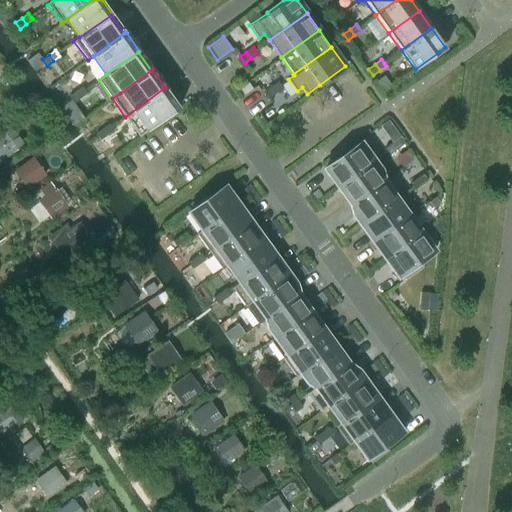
[(282,88),(280,84),(278,81),(271,86),(276,93),(282,88)]
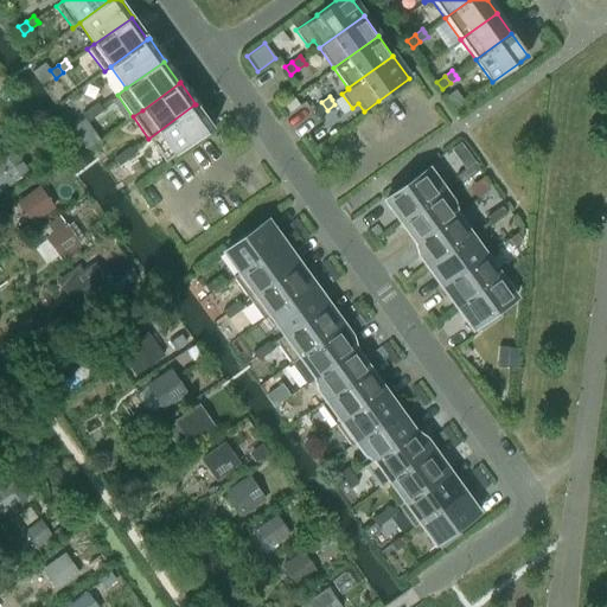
[(327,110),(321,102),(314,108),(319,115),(327,110)]
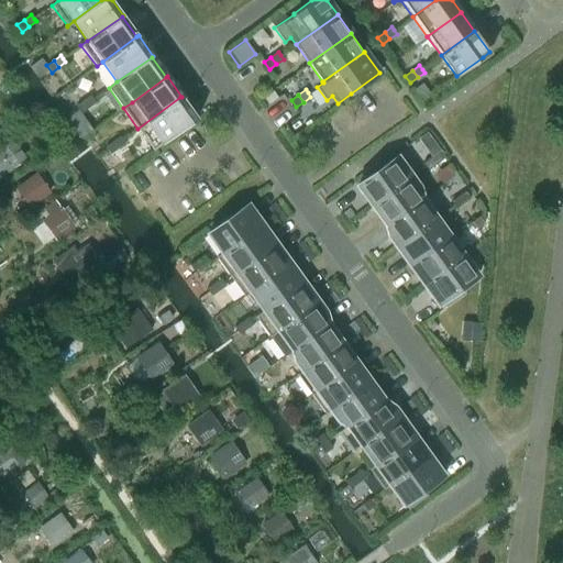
[(95,102),(92,99),(90,96),(83,101),(88,108),(95,102)]
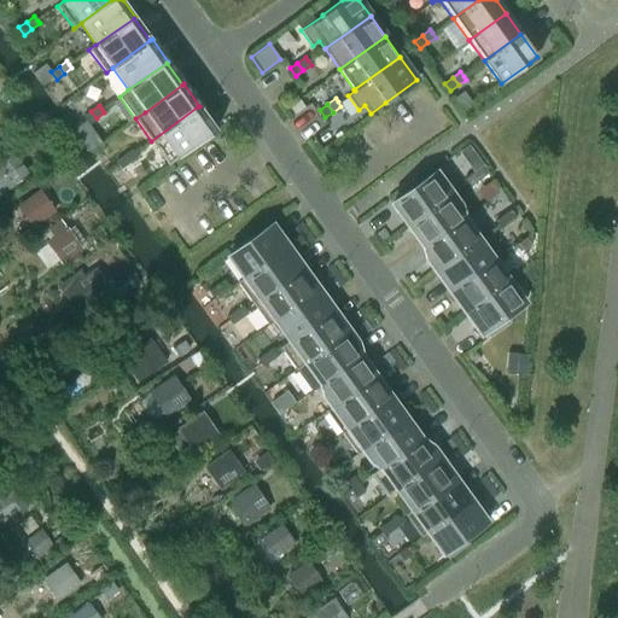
[(198,106),(151,141),(168,164),(209,135),(217,129),(199,106),(198,106)]
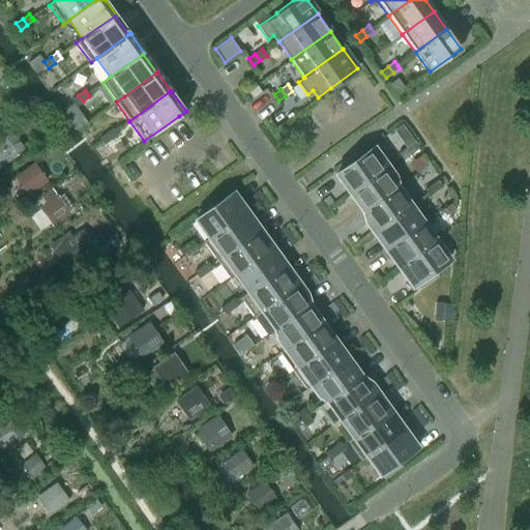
[(83,101),(78,95),(71,99),(76,107),(83,101)]
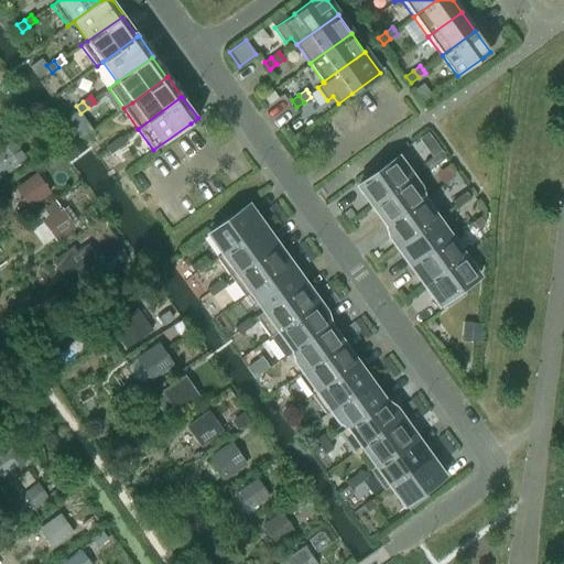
[(125,143),(122,140),(120,137),(112,142),(118,149),(125,143)]
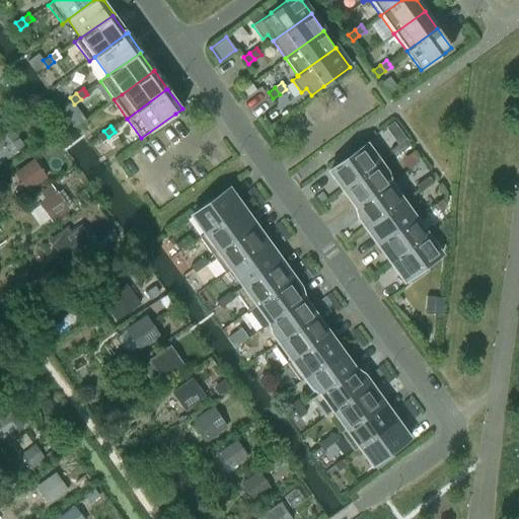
[(13,129),(0,138),(0,151),(4,149),(10,158),(25,147),(13,129)]
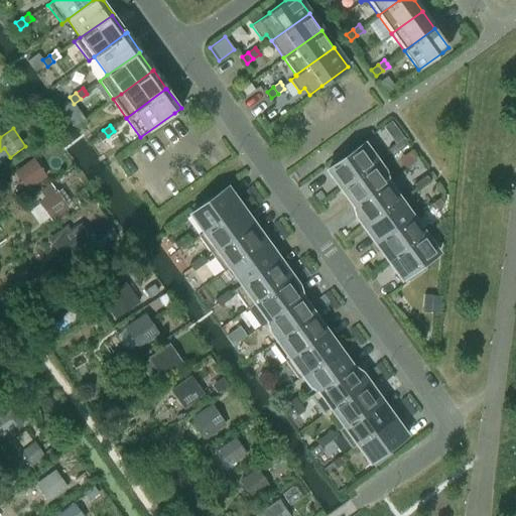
[(108,136),(103,130),(97,135),(101,141),(108,136)]
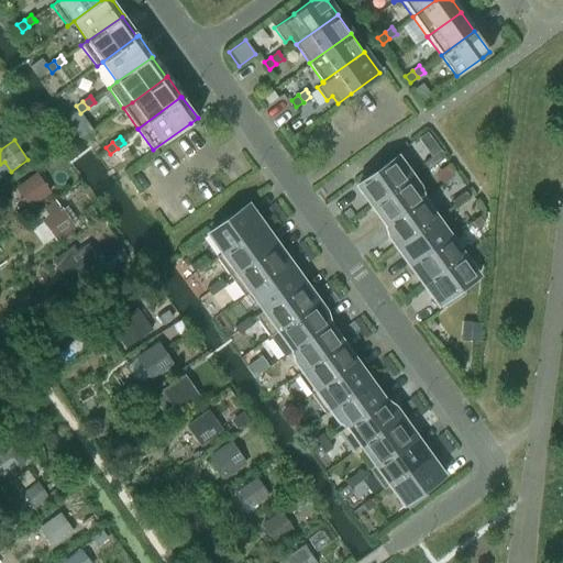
[(372,205),(417,173),(401,153),(357,185),(372,205)]
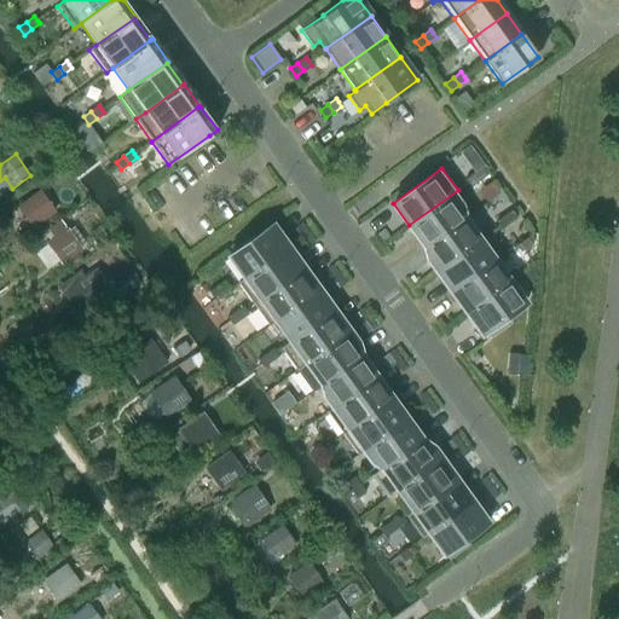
[(486,175),(484,172),(480,168),(473,173),(479,181),(486,175)]
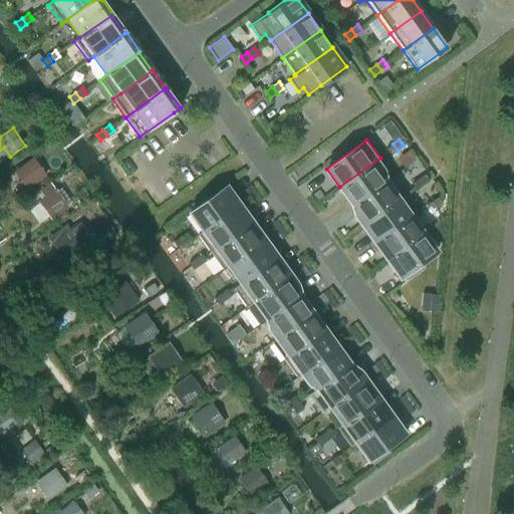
[(398,151),(393,144),(386,149),(391,155),(398,151)]
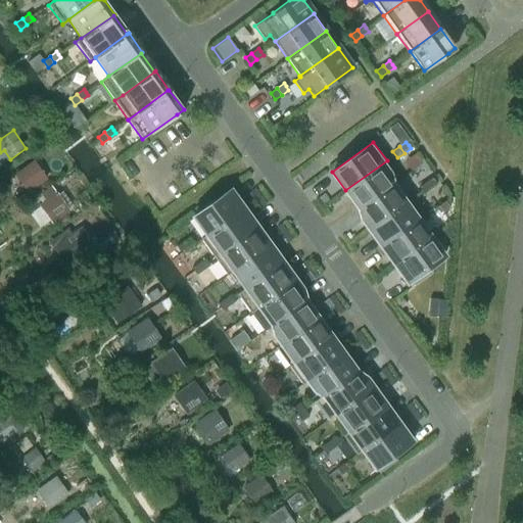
[(27,193),(47,179),(34,160),(13,175),(27,193)]
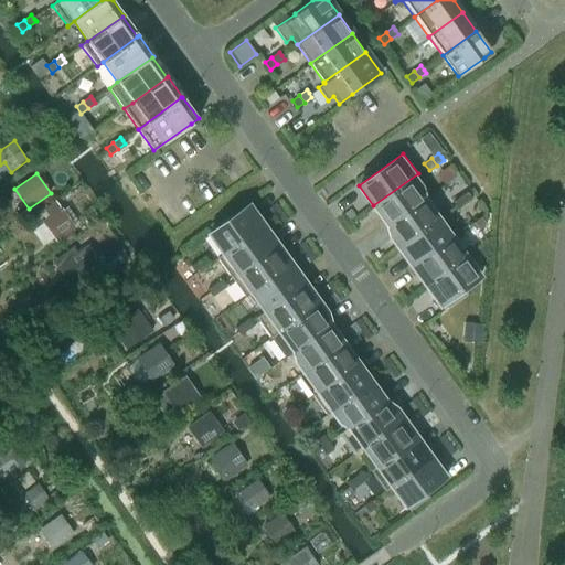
[(387,225),(423,199),(416,189),(422,185),(415,177),(418,173),(373,205),(387,225)]
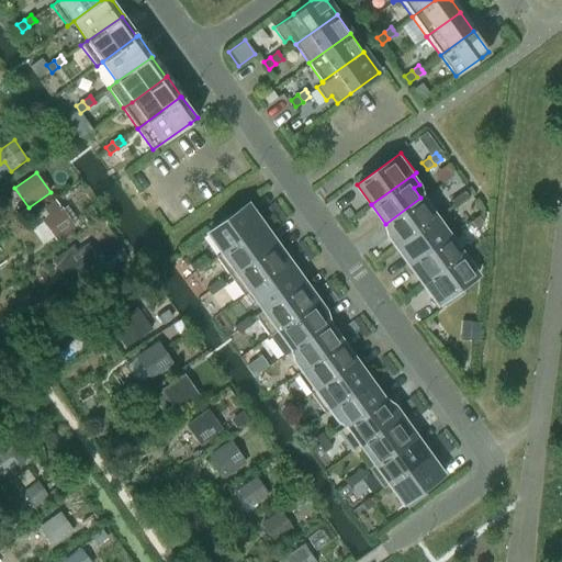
[(469,198),(467,194),(464,191),(457,197),(462,203),(469,198)]
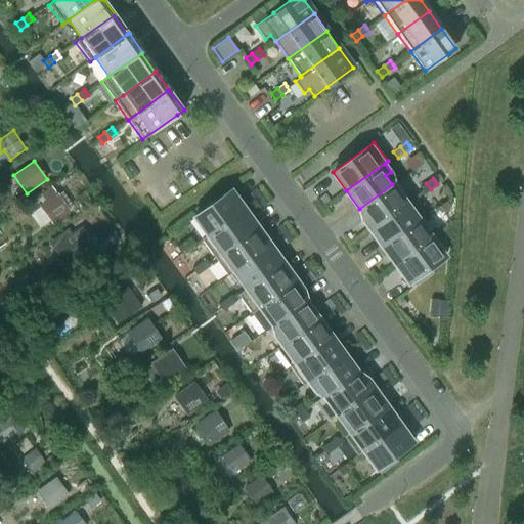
[(431,189),(426,183),(420,187),(425,194),(431,189)]
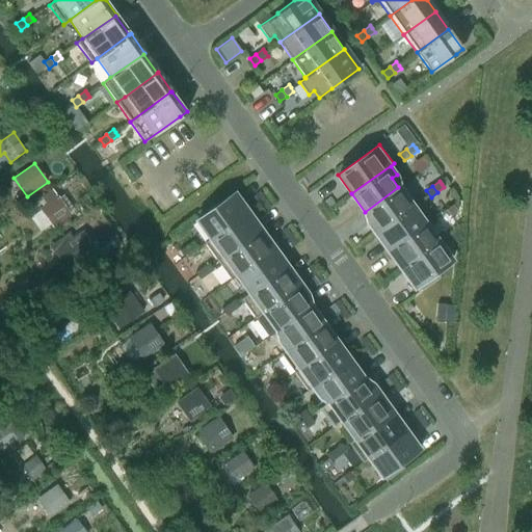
[(373,233),(411,205),(398,187),(365,212),(371,220),(366,224),(373,233)]
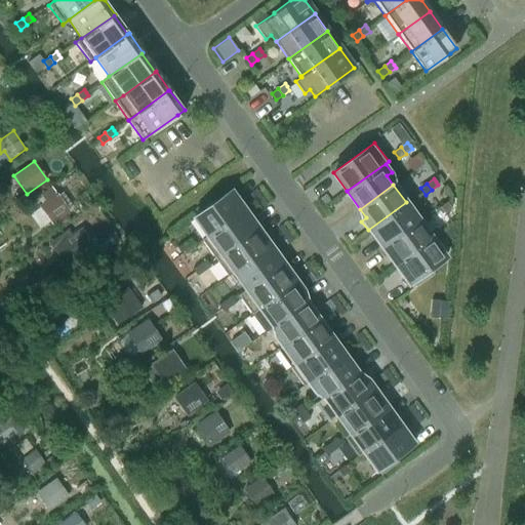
[(261,197),(256,189),(251,192),(257,200),(261,197)]
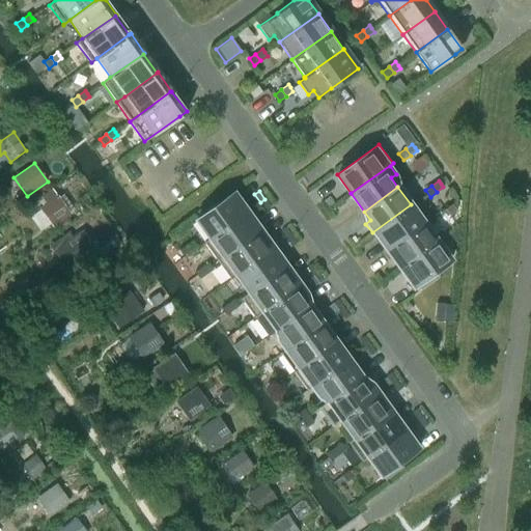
[(234,192),(196,220),(210,238),(210,239),(248,211),(234,192)]
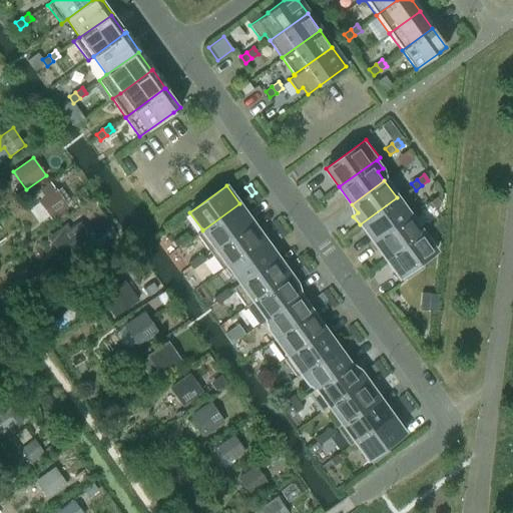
[(49,220),(68,207),(55,188),(36,201),(49,220)]
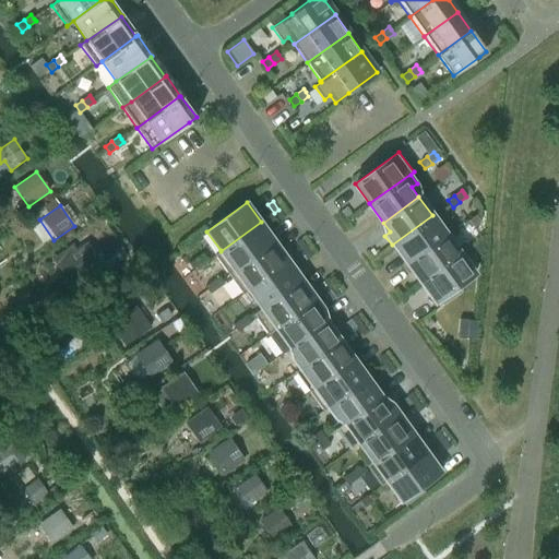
[(285,217),(278,210),(274,213),(280,221),(285,217)]
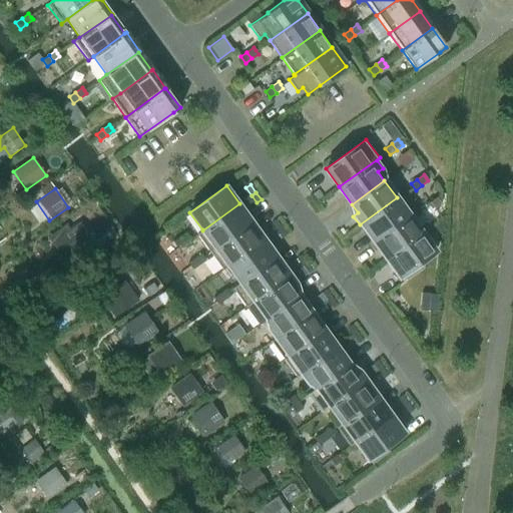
[(377,239),(410,215),(397,197),(360,224),(366,233),(370,230),(377,239)]
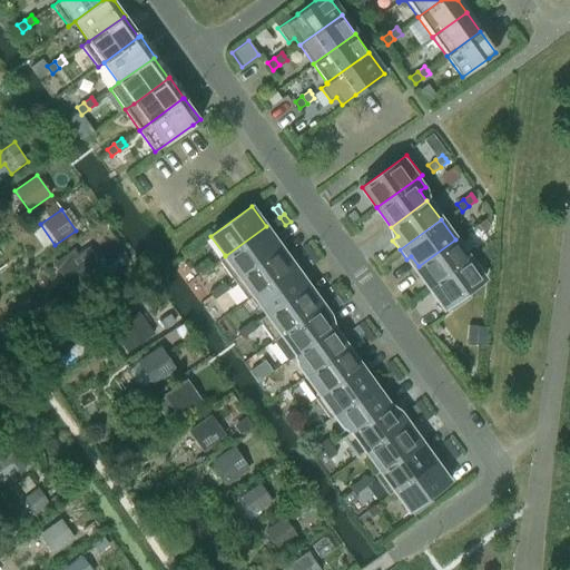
[(485,228),(480,222),(473,227),(478,234),(485,228)]
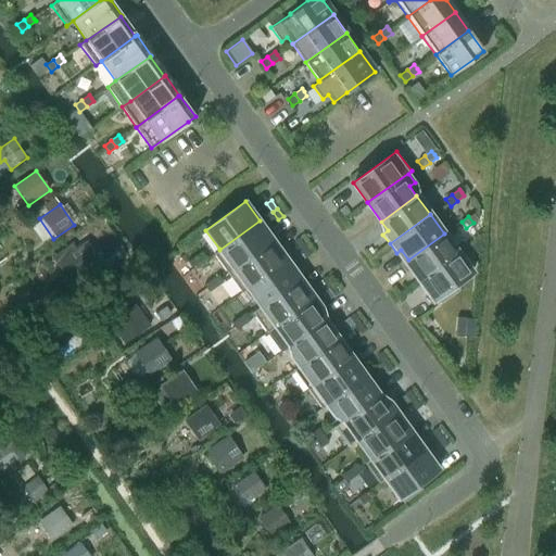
[(219,249),(213,253),(213,254),(227,274),(269,243),(262,234),(267,230),(260,220),(219,250),(219,249)]
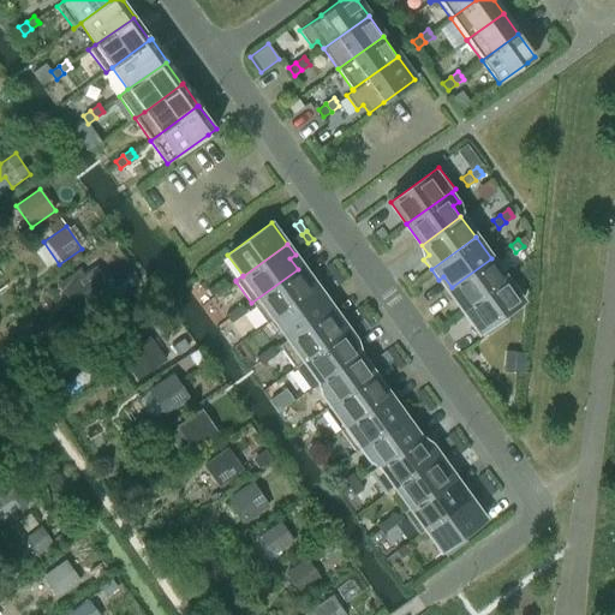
[(461,311),(506,279),(491,258),(452,287),(459,297),(454,302),(461,311)]
